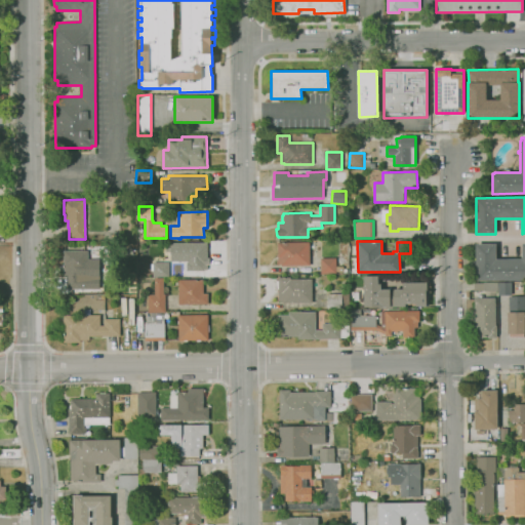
[(207,271),(186,271),(186,263),(188,263),(188,261),(170,261),(170,252),(165,252),(165,243),(207,242),(207,258),(209,258),(209,265),(207,265),(207,271)]
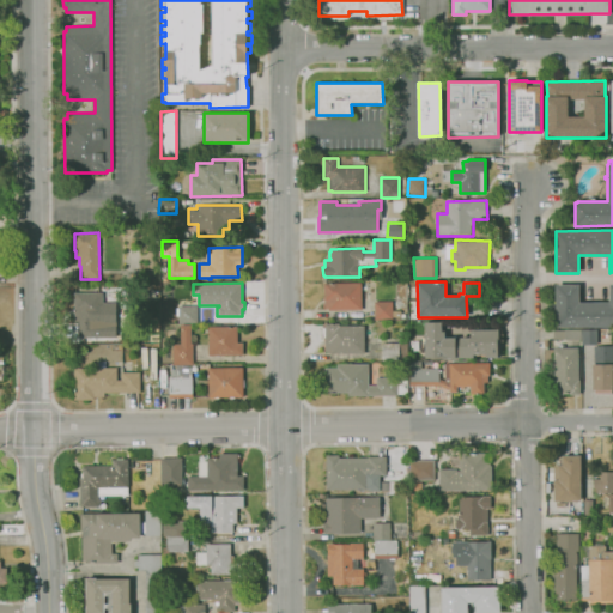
[(328,310),(328,309),(325,309),(325,296),(323,296),(322,287),(323,287),(323,284),(360,283),(362,309),(328,310)]
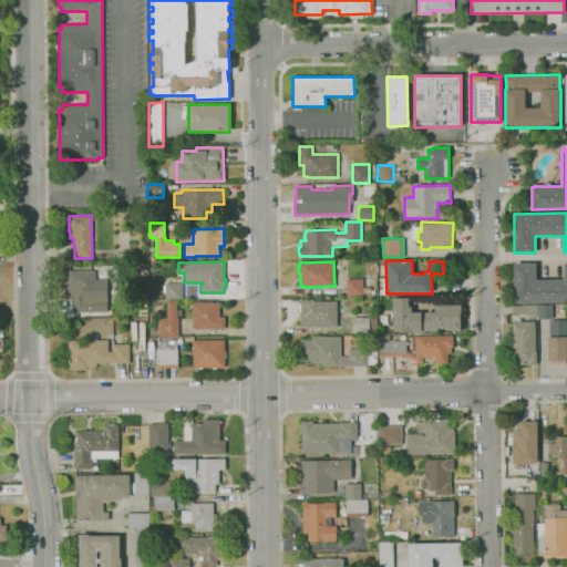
[(566,301),(514,302),(514,263),(535,263),(536,279),(564,279),(564,263),(566,263),(566,301)]
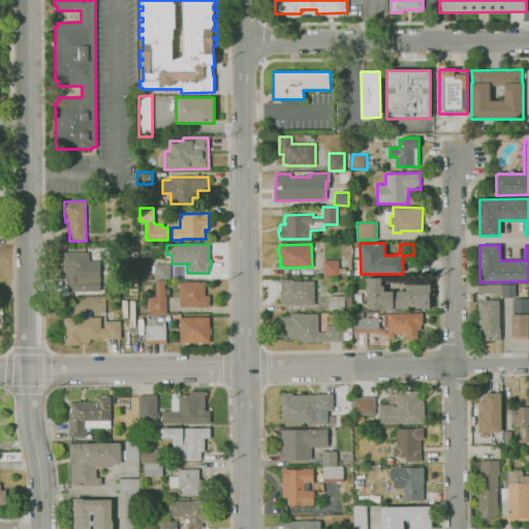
[(67,292),(67,279),(65,279),(64,252),(88,252),(88,272),(89,272),(90,291),(67,292)]
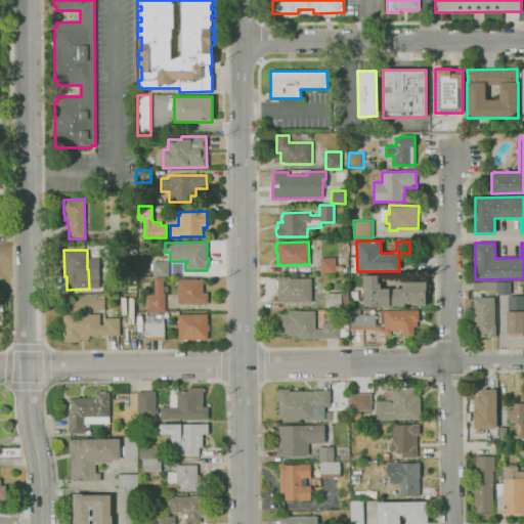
[(320,273),(319,258),(335,257),(336,273),(320,273)]
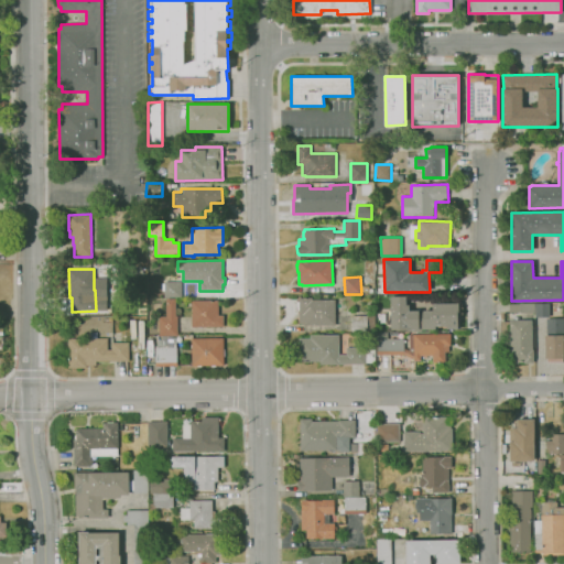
[(181,282),(181,297),(164,297),(164,282),(181,282)]
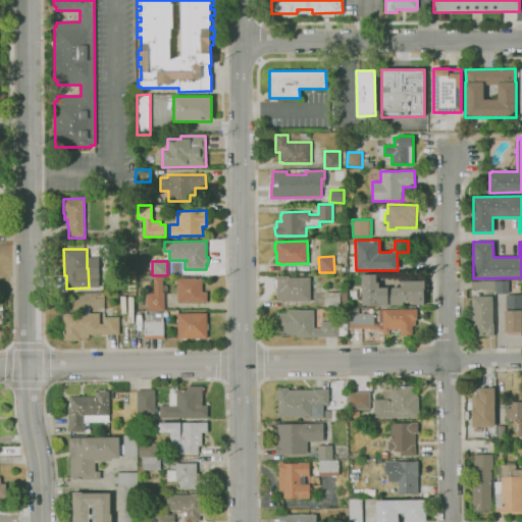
[(361,282),(363,282),(362,274),(378,274),(378,288),(387,288),(387,305),(361,305),(361,282)]
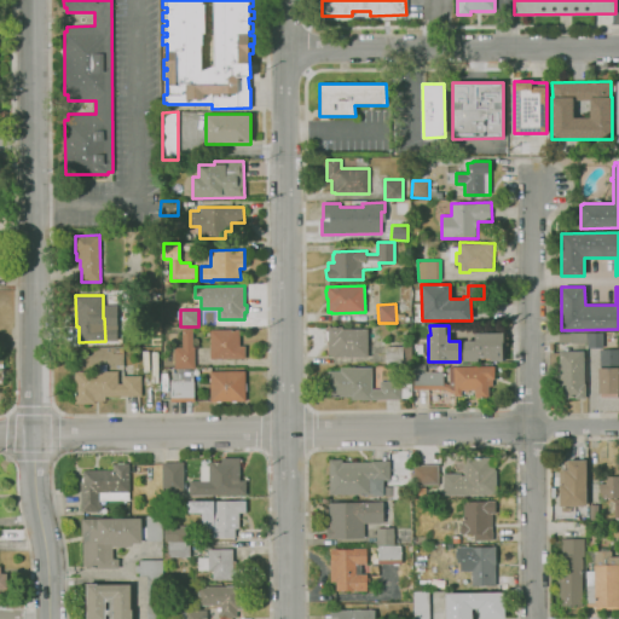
[(368,357),(333,357),(333,356),(328,356),(328,340),(327,340),(327,331),(328,331),(328,327),(342,327),(342,329),(368,328),(368,357)]
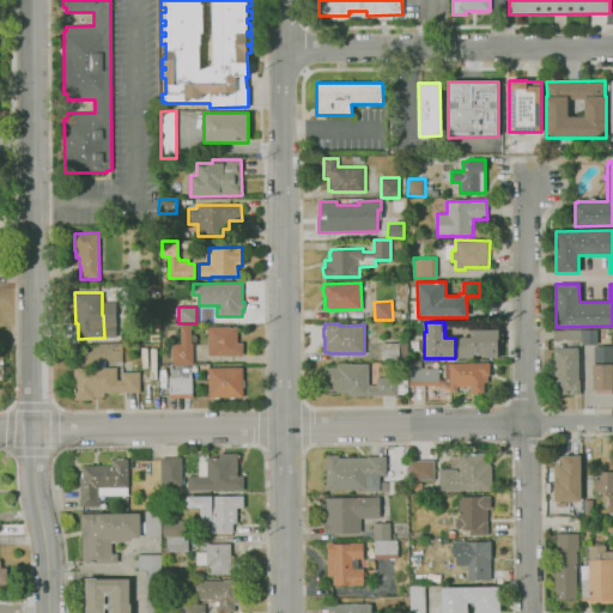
[(174,365),(174,344),(181,344),(181,325),(192,325),(192,343),(193,343),(193,365),(192,365),(174,365)]
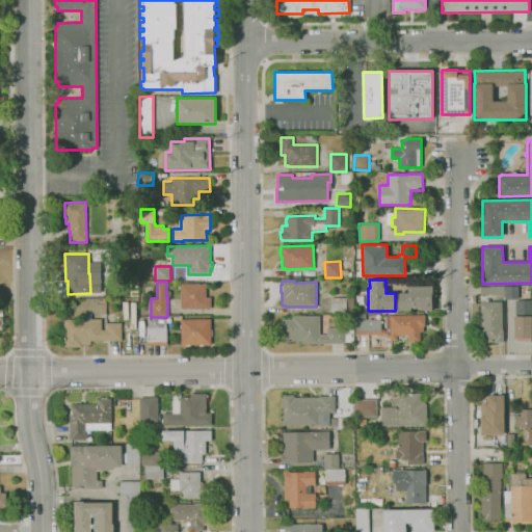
[(211,308),(182,309),(181,284),(206,283),(206,297),(211,297),(211,308)]
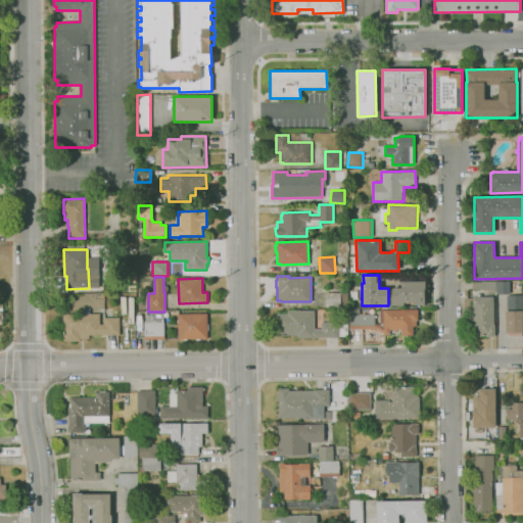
[(400,281),(425,281),(425,305),(415,305),(415,302),(403,302),(403,305),(392,305),(392,287),(400,287),(400,281)]
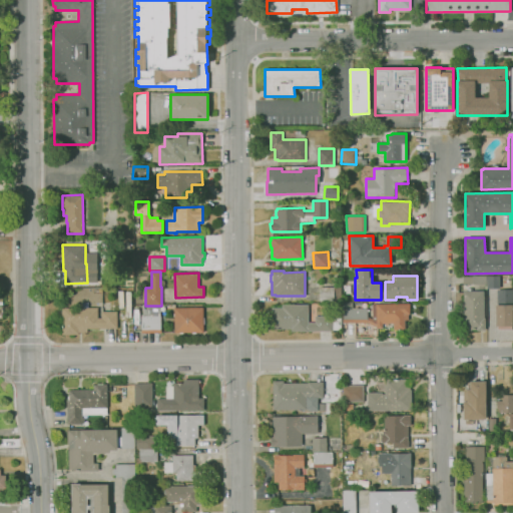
[(486,284),(463,284),(463,277),(473,277),(473,276),(486,276),(486,284)]
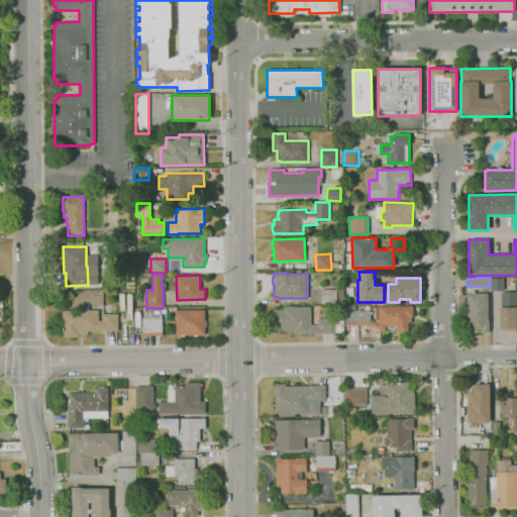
[(322,304),(322,290),(343,289),(343,298),(337,298),(337,302),(333,302),(333,304),(322,304)]
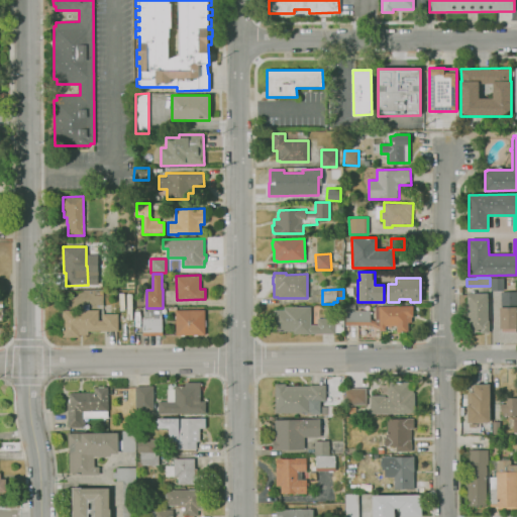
[(475,333),(467,333),(467,325),(468,325),(468,293),(488,293),(488,305),(490,305),(490,318),(488,318),(488,320),(489,320),(489,332),(481,332),(475,332),(475,333)]
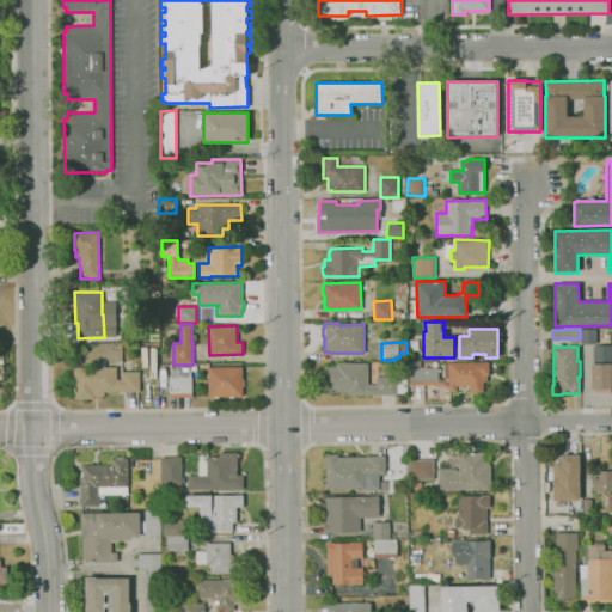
[(438,384),(410,385),(410,368),(439,368),(439,378),(445,380),(444,363),(489,362),(489,375),(487,375),(487,381),(483,381),(483,393),(470,393),(470,385),(463,385),(463,387),(459,387),(459,386),(457,386),(457,391),(448,392),(448,390),(438,384)]
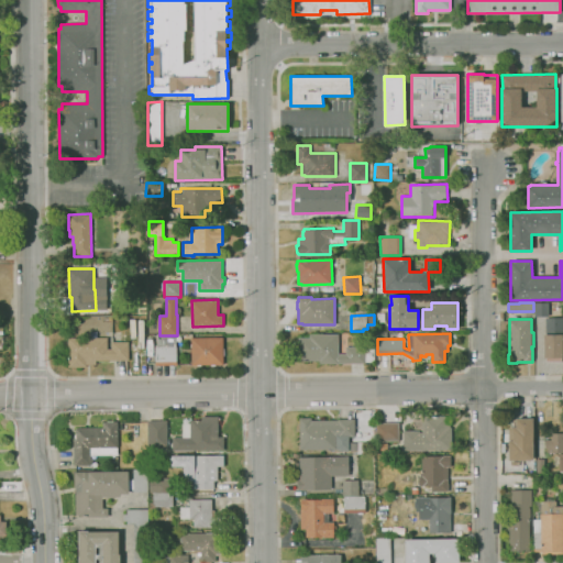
[(320,364),(320,361),(298,361),(298,338),(310,338),(310,334),(339,334),(339,354),(345,353),(345,346),(365,346),(365,349),(374,349),(374,362),(365,362),(365,363),(320,364)]
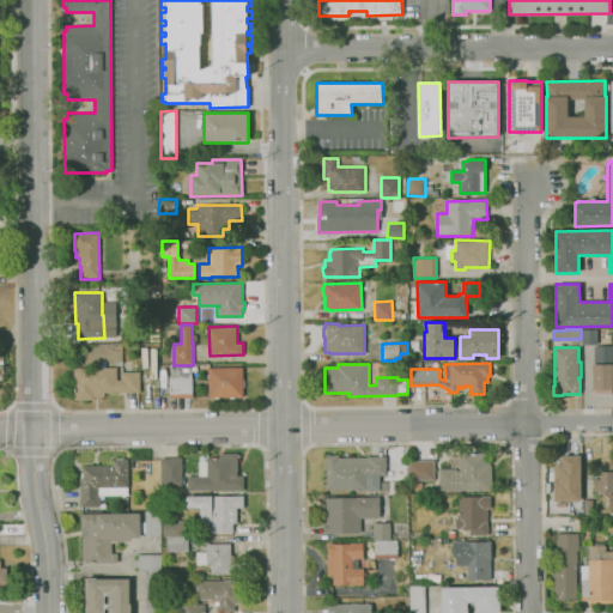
[(612,393),(595,393),(595,389),(593,389),(593,364),(612,364),(612,389),(611,389),(612,393)]
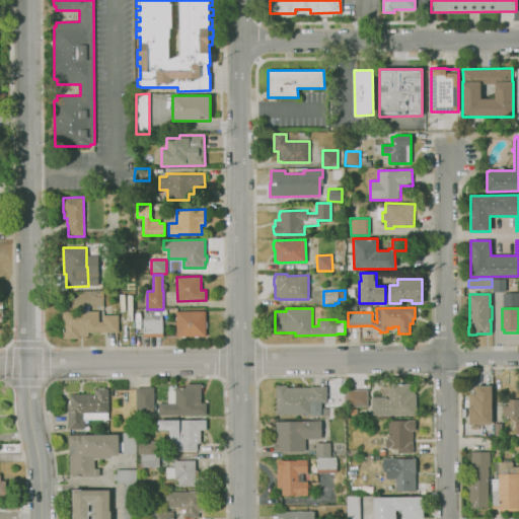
[(162,309),(162,337),(143,337),(143,317),(146,317),(146,309),(147,309),(162,309)]
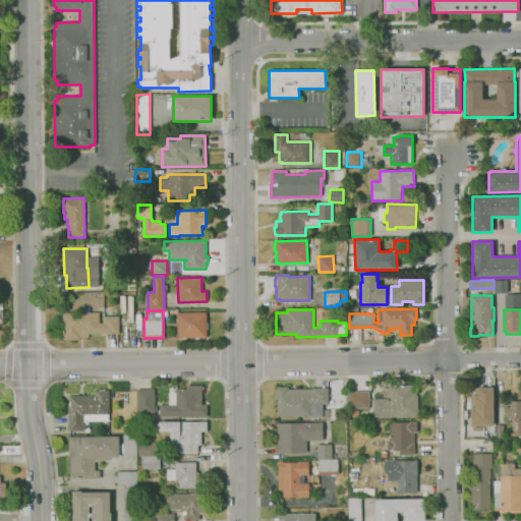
[(195,339),(195,337),(186,338),(182,339),(182,338),(177,338),(177,322),(176,322),(176,319),(177,319),(177,312),(206,311),(206,322),(208,322),(208,329),(207,329),(207,337),(199,337),(199,339),(195,339)]
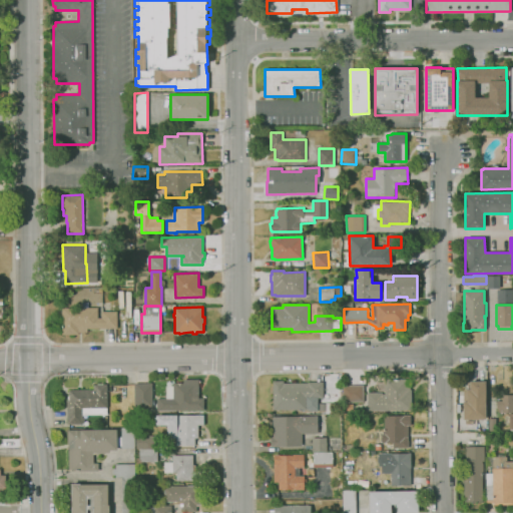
[(78,335),(62,335),(62,308),(98,308),(98,318),(101,318),(101,311),(117,311),(117,329),(87,329),(87,332),(78,332),(78,335)]
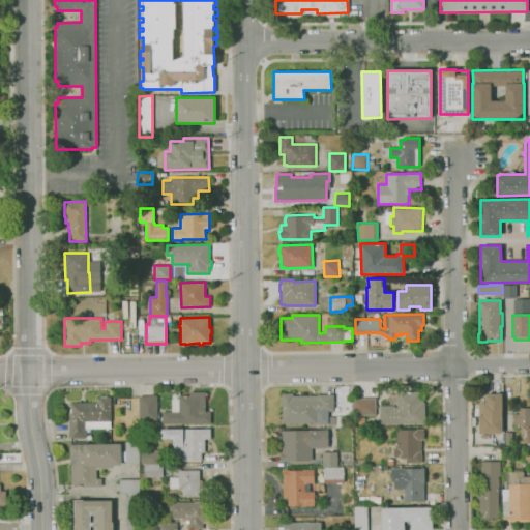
[(211,423),(163,424),(163,411),(172,411),(172,399),(179,399),(179,395),(189,394),(189,391),(205,391),(205,411),(211,411),(211,423)]
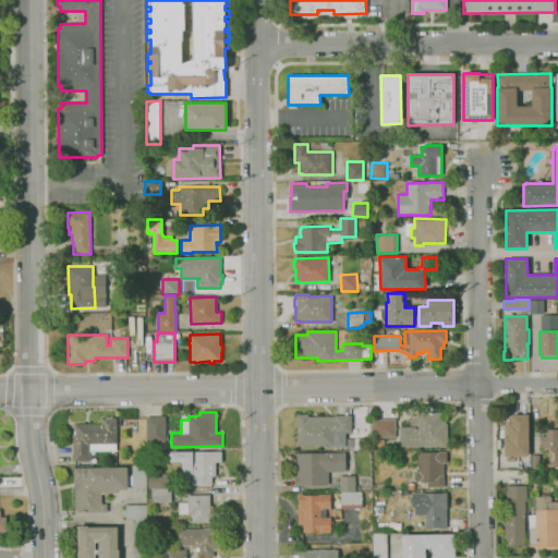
[(447,446),(400,447),(399,427),(415,426),(415,428),(419,428),(419,413),(444,412),(444,421),(446,421),(447,446)]
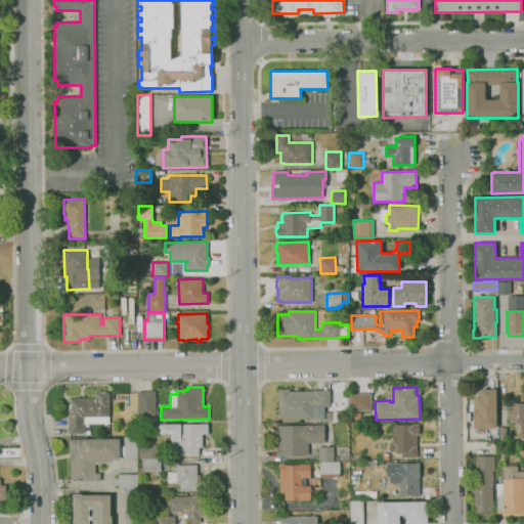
[(278,419),(278,389),(290,389),(290,391),(314,391),(314,390),(330,390),(330,406),(324,406),(324,418),(312,419),(278,419)]
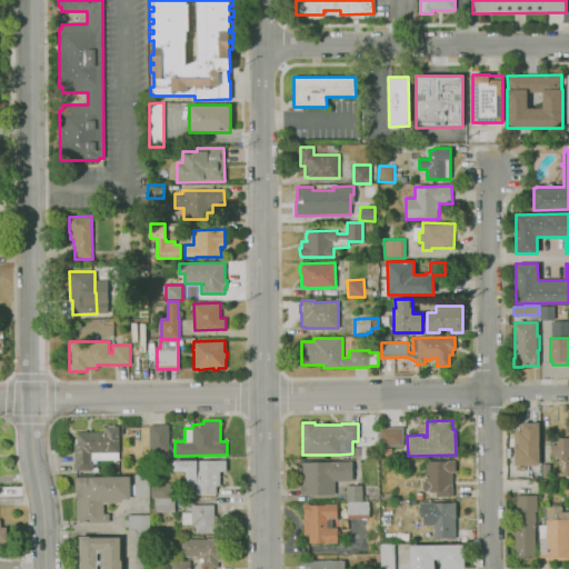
[(539,465),(513,465),(513,432),(518,432),(518,431),(519,431),(519,425),(521,425),(521,422),(539,422),(539,465)]
